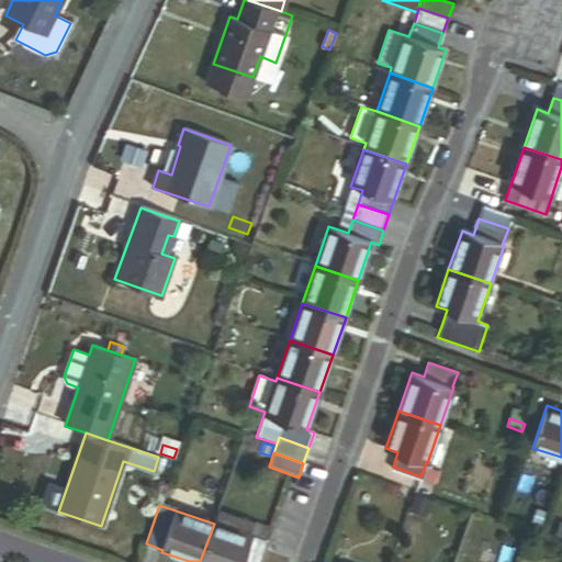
[(544,513),(537,509),(531,524),(540,527),(544,513)]
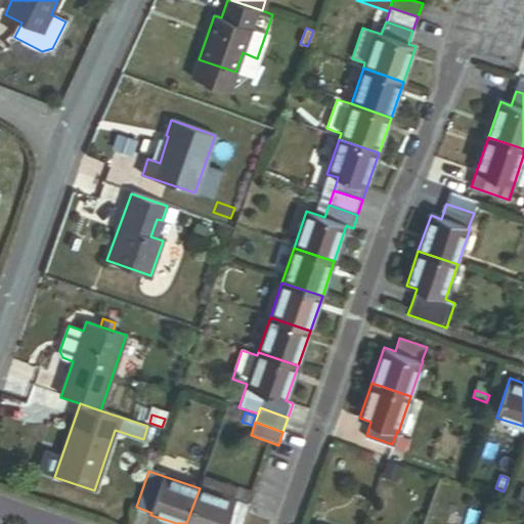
[(242,523),(253,493),(204,476),(200,488),(186,523),(242,523)]
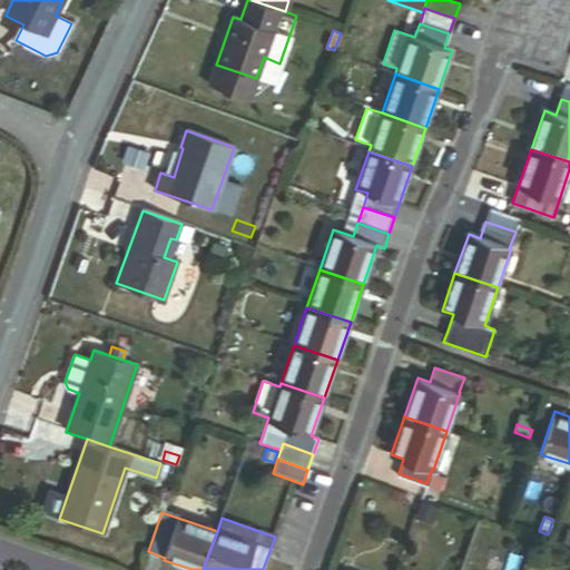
[(395,557),(400,542),(391,539),(385,553),(395,557)]
